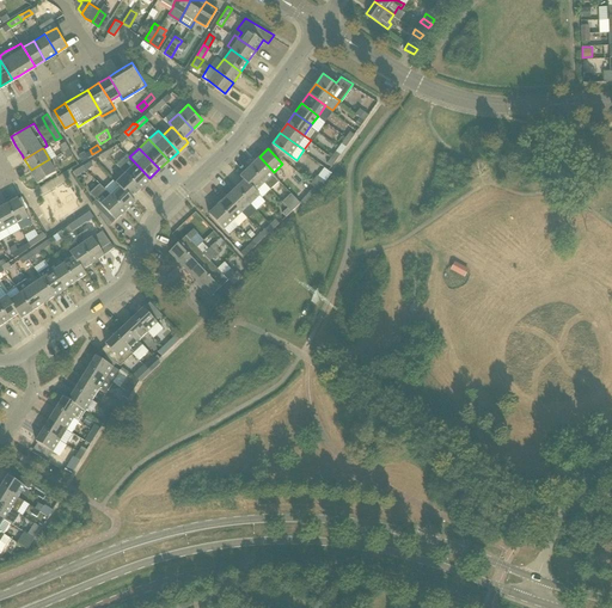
[(121,166),(126,171),(140,186),(150,178),(129,157),(121,166)]
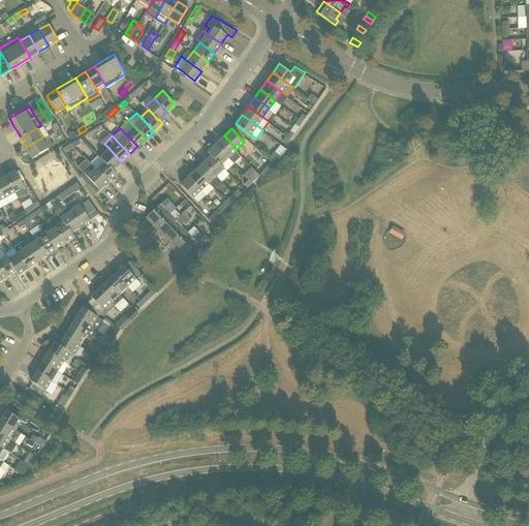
[(237,149),(224,135),(216,143),(228,156),(234,162),(242,155),(236,149),(237,149)]
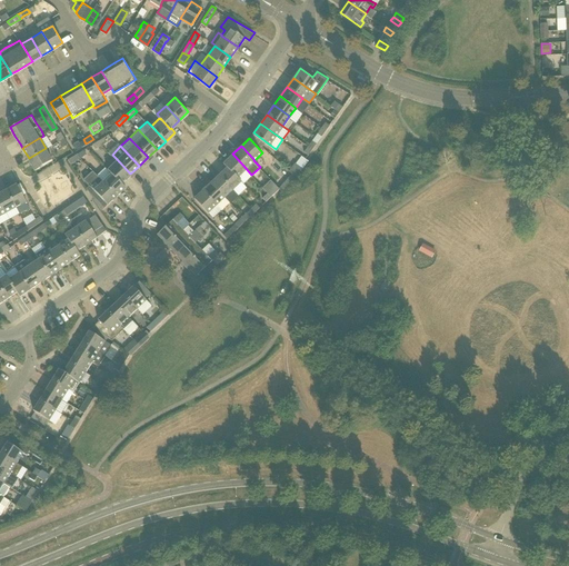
[(36,169),(52,158),(46,148),(29,158),(36,169)]
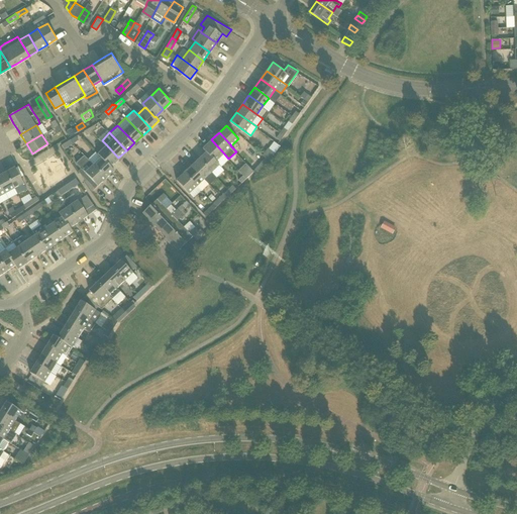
[(64,147),(73,141),(71,138),(62,143),(64,147)]
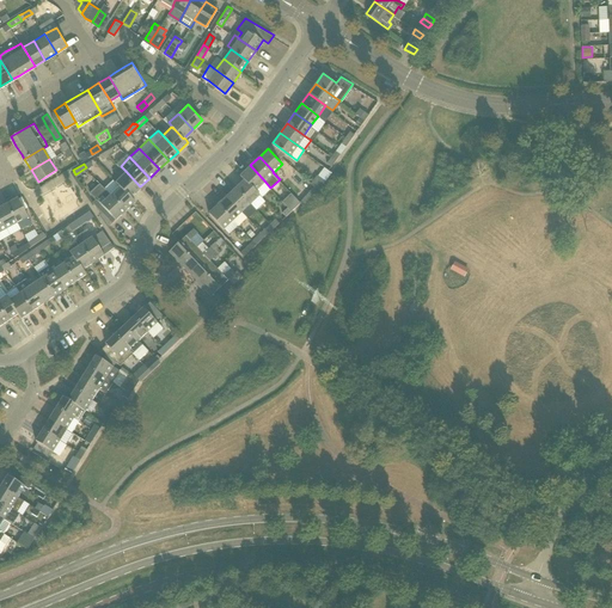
[(245,178),(255,189),(264,180),(250,165),(240,174),(244,178),(245,178)]
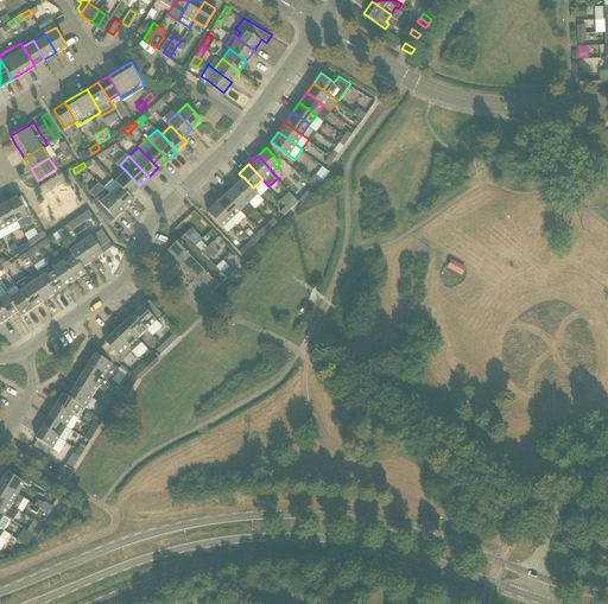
[(131,194),(139,185),(125,170),(115,179),(119,184),(120,183),(131,195),(131,194)]
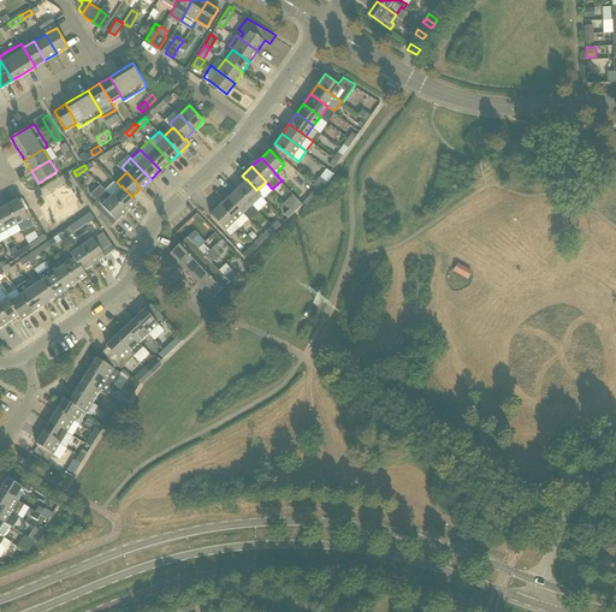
[(325,184),(327,180),(319,174),(312,183),(315,185),(317,185),(320,189),(325,184)]
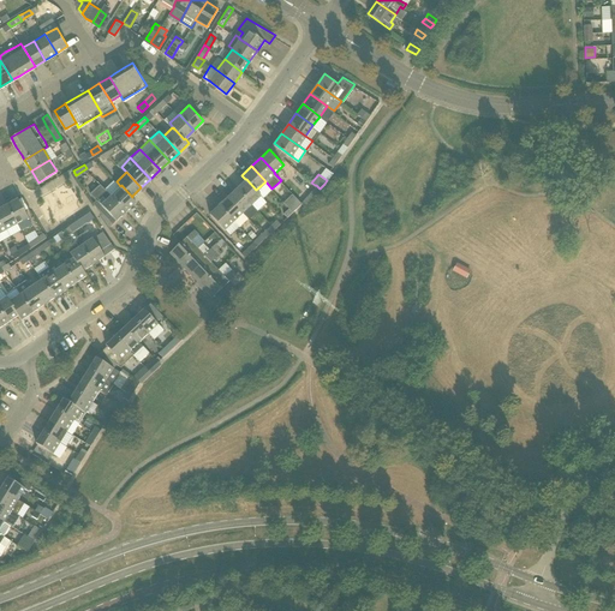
[(245,179),(237,187),(251,203),(261,193),(256,190),(246,179),(245,179)]
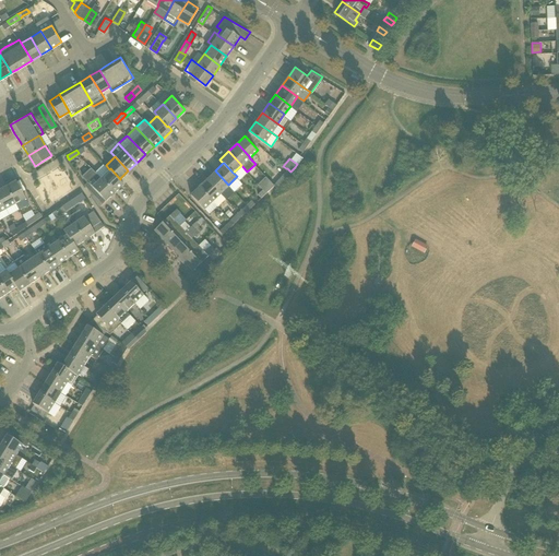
[(106,199),(115,191),(102,177),(95,170),(91,166),(82,175),(87,181),(85,184),(91,191),(99,204),(106,199)]
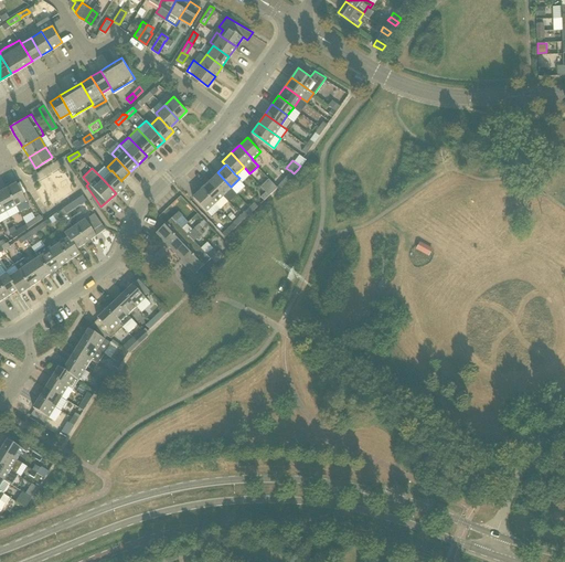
[(112,170),(110,171),(103,179),(116,193),(125,184),(121,180),(121,181),(112,170)]
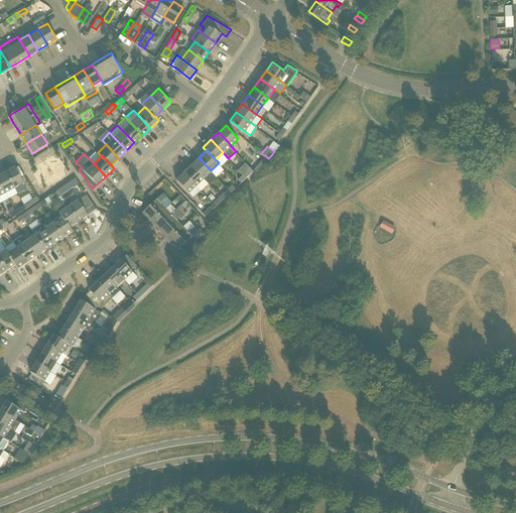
[(264,155),(260,160),(253,168),(253,169),(256,172),(268,158),(265,155),(264,155)]
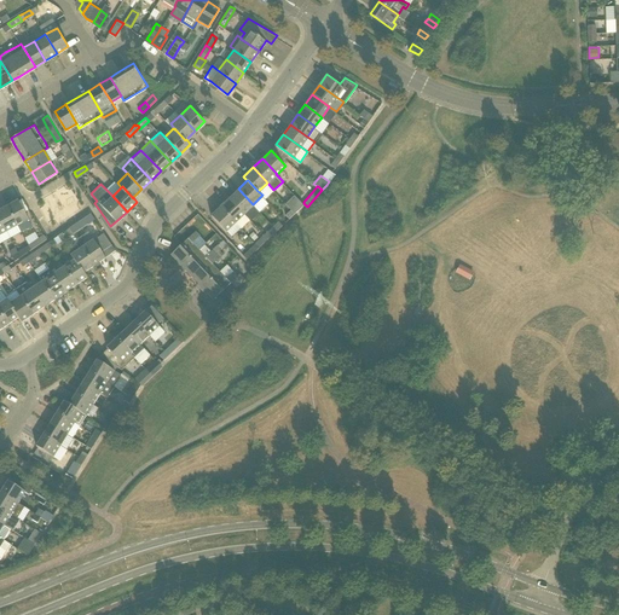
[(253,204),(238,189),(230,197),(244,212),(253,204)]
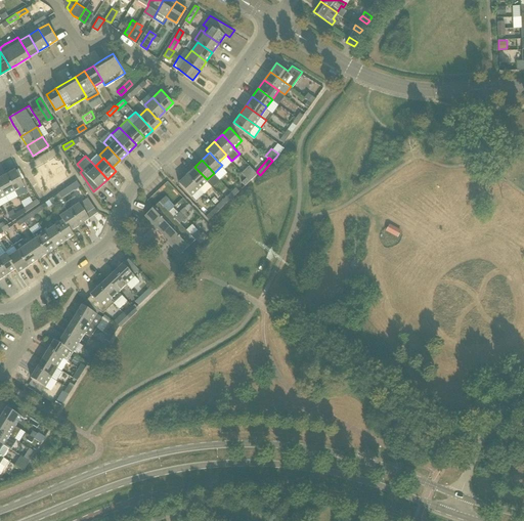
[(194,167),(187,174),(199,187),(200,186),(207,179),(194,167)]
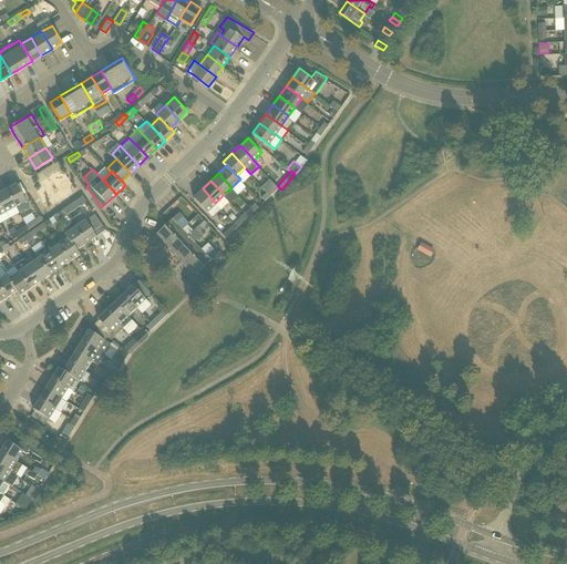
[(17,205),(27,200),(17,182),(7,187),(17,205)]
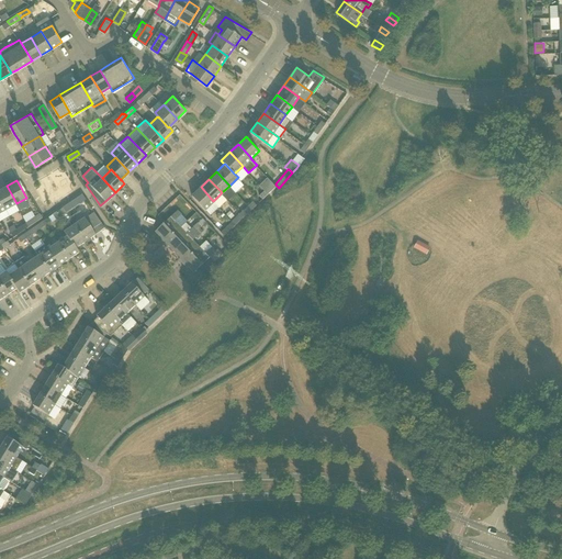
[(0,197),(7,209),(17,203),(7,186),(0,189),(0,197)]
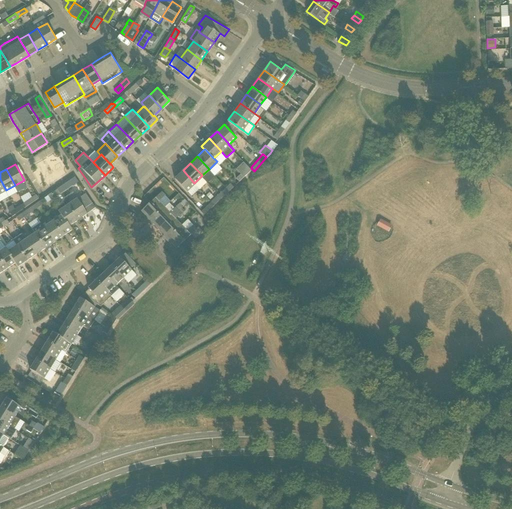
[(183,170),(175,177),(187,190),(194,183),(183,170)]
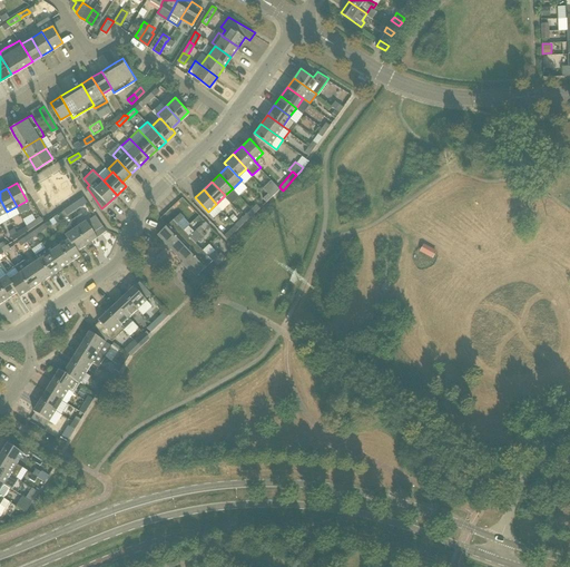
[(67,213),(64,208),(58,213),(53,216),(59,223),(64,220),(61,216),(67,213)]
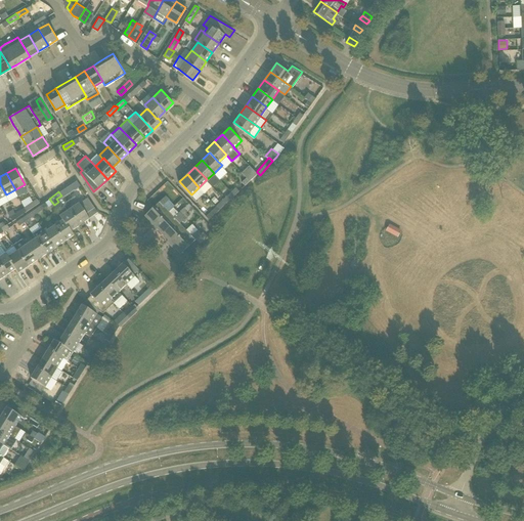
[(169,198),(166,194),(144,214),(150,220),(148,221),(153,224),(168,210),(163,204),(169,198)]
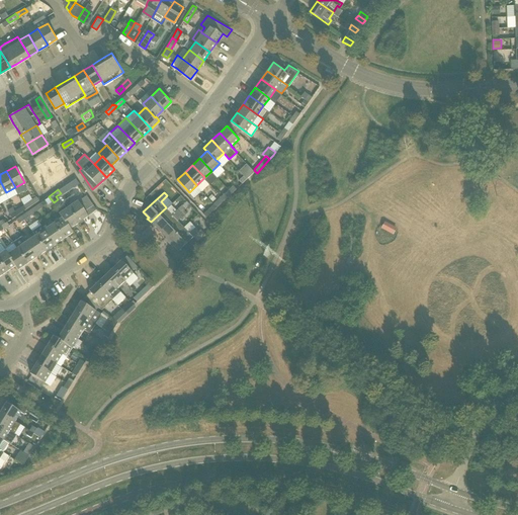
[(65,199),(69,205),(79,221),(88,215),(88,213),(96,208),(87,194),(78,199),(74,193),(65,199)]
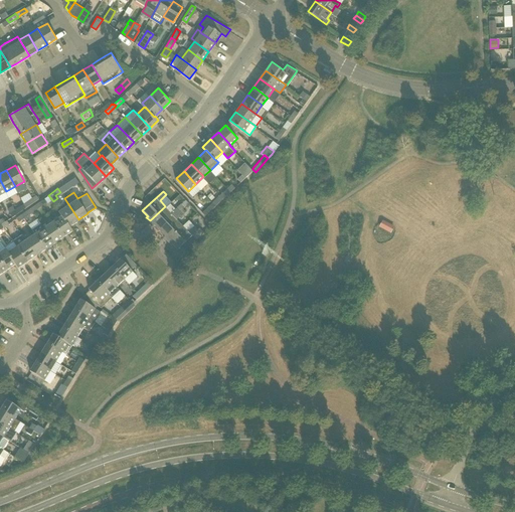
[(39,197),(36,194),(24,202),(26,206),(39,197)]
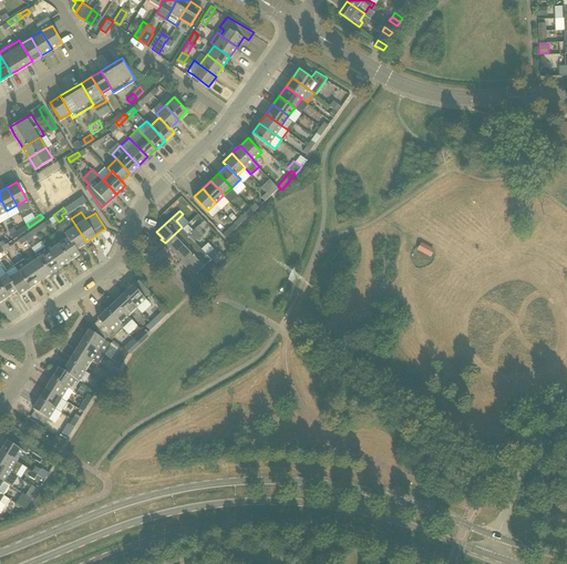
[(234,222),(237,225),(245,217),(241,214),(234,222)]
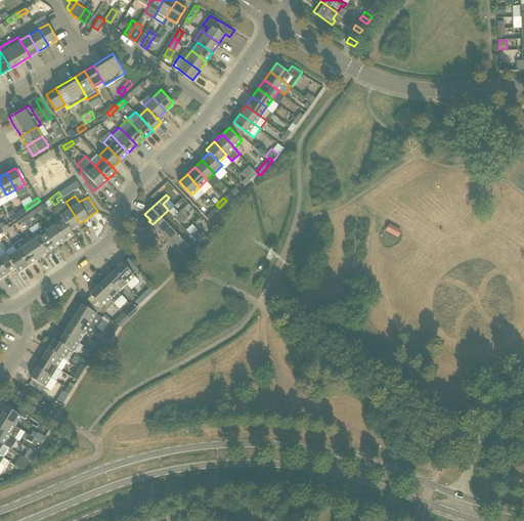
[(34,214),(43,208),(41,204),(31,211),(34,214)]
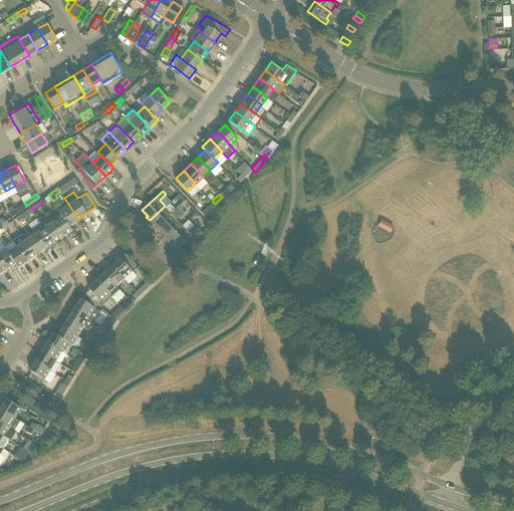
[(24,202),(15,208),(17,212),(23,208),(26,206),(24,202)]
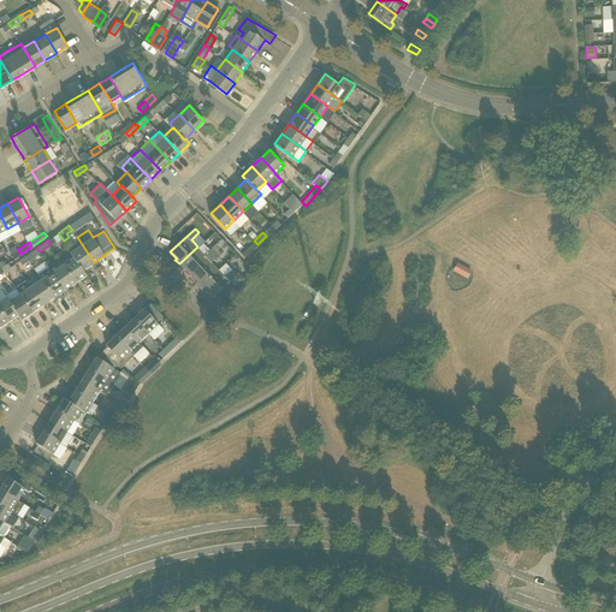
[(83,269),(84,269),(94,262),(82,244),(71,251),(73,256),(75,256),(83,269)]
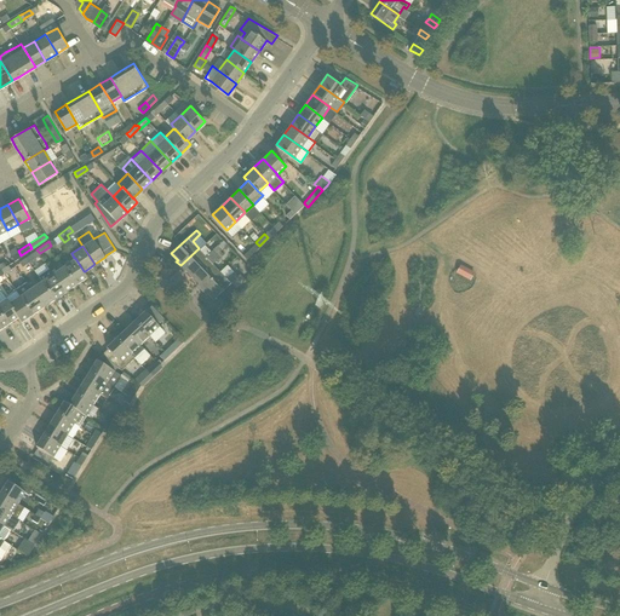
[(193,275),(217,252),(212,248),(208,252),(208,253),(206,255),(199,248),(181,265),(184,270),(187,269),(193,275)]
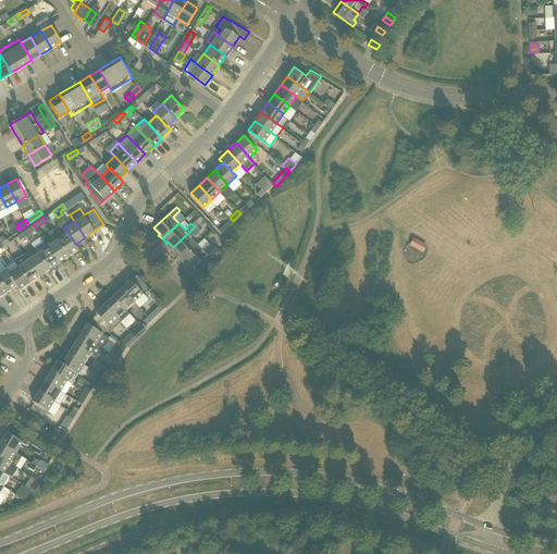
[(23,231),(26,234),(36,228),(33,224),(23,231)]
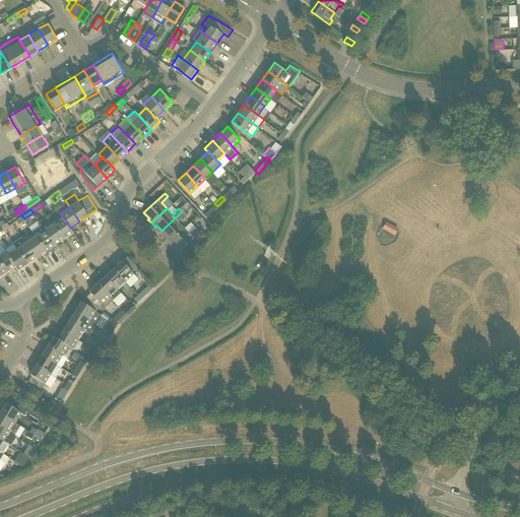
[(169,242),(185,227),(179,219),(181,217),(181,218),(185,215),(182,211),(161,231),(167,237),(166,238),(169,242)]
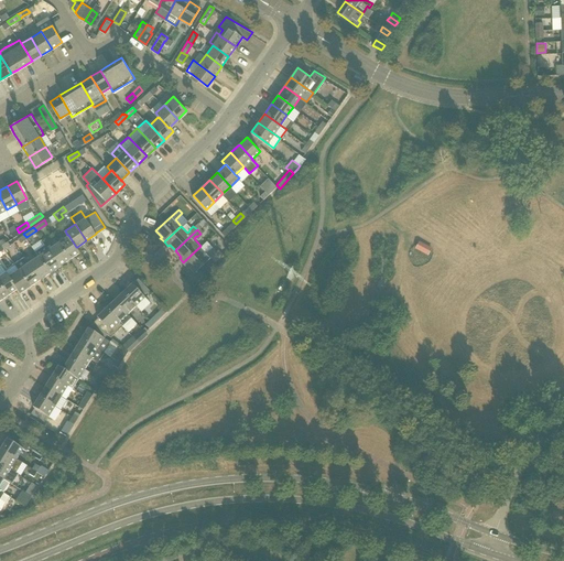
[(58,240),(71,258),(79,251),(77,247),(76,247),(68,235),(67,235),(65,230),(56,237),(58,240)]
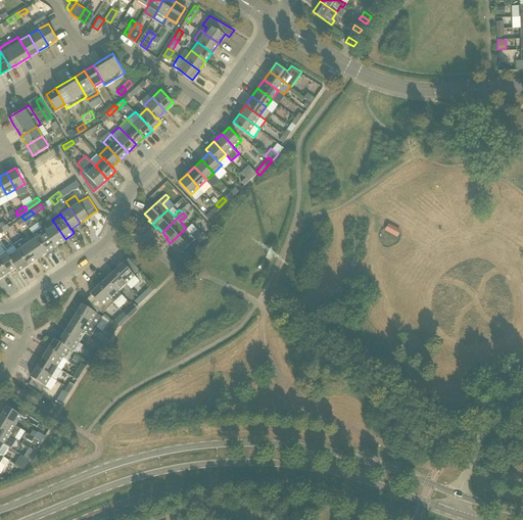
[(55,245),(56,245),(65,239),(54,223),(45,230),(55,245)]
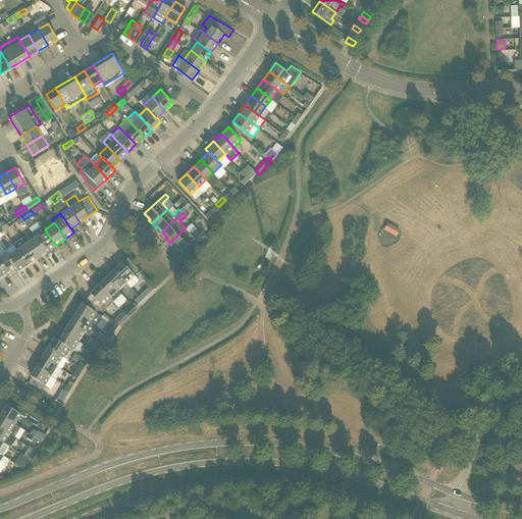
[(33,230),(36,236),(46,251),(55,245),(45,229),(42,225),(33,230)]
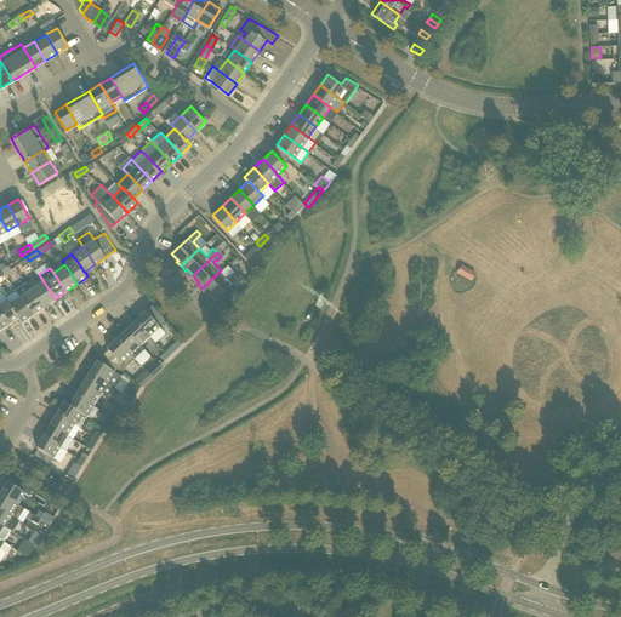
[(227,278),(221,270),(201,289),(206,292),(208,291),(214,298),(232,281),(238,275),(234,270),(227,278)]
